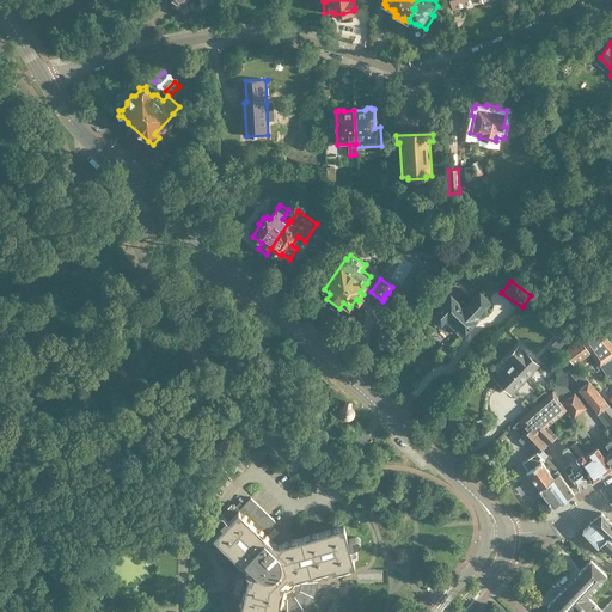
[(479,317),(477,314),(489,301),(479,292),(466,305),(461,300),(459,303),(451,294),(430,313),(432,316),(433,318),(434,320),(436,322),(439,323),(441,324),(446,319),(454,326),(452,329),(458,334),(460,332),(463,335),(479,317)]
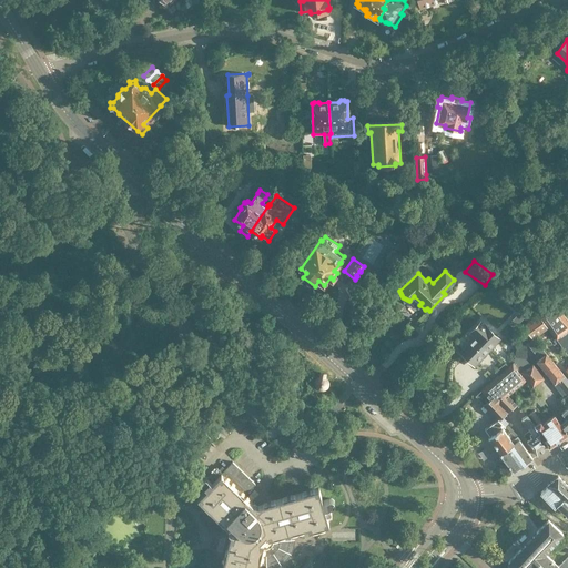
[(514,298),(508,304),(523,318),(528,313),(514,298)]
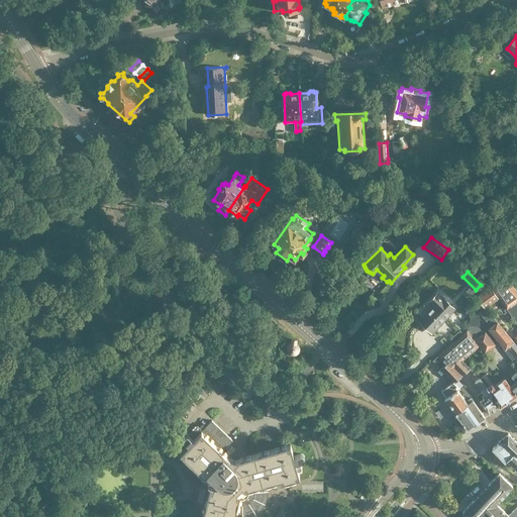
[(516,290),(504,277),(491,287),(499,298),(516,323),(516,290)]
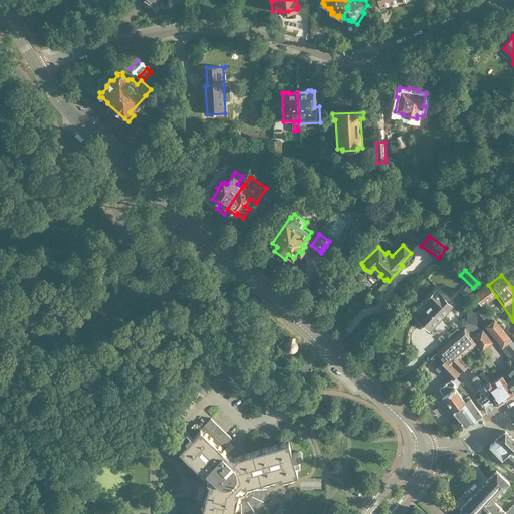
[(496,296),(488,285),(484,288),(476,294),(475,295),(483,305),(496,296)]
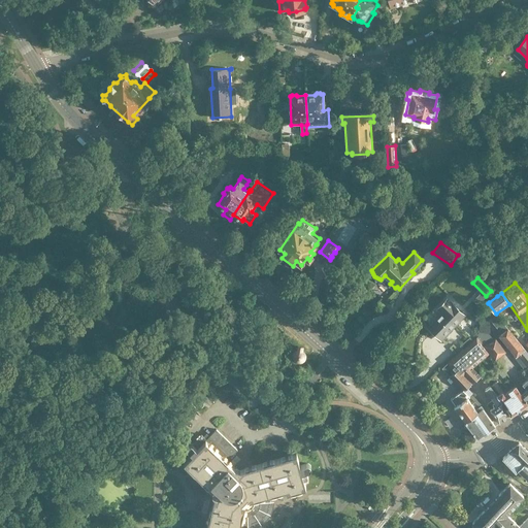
[(443,311),(429,327),(430,328),(431,331),(437,337),(440,337),(441,338),(464,316),(448,300),(439,308),(443,311)]
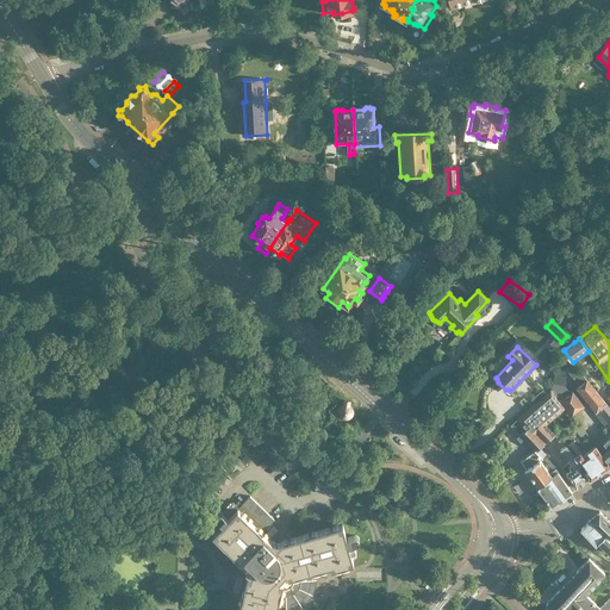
[(577,387),(596,411),(607,403),(586,379),(573,363),(566,368),(579,385),(577,387)]
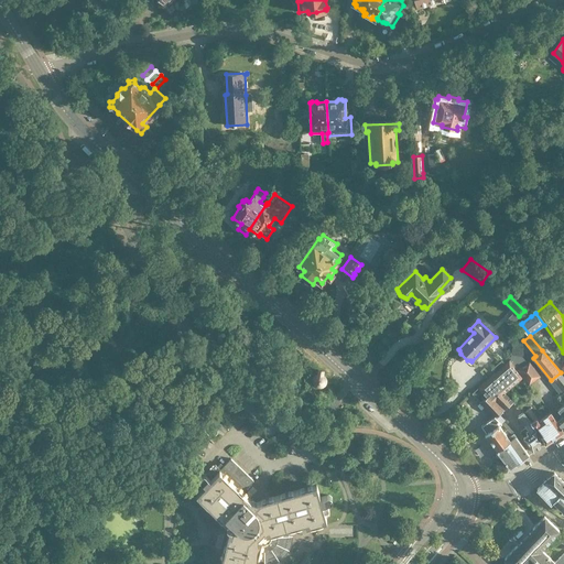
[(514,364),(529,384),(540,376),(529,361),(528,362),(523,357),(514,364)]
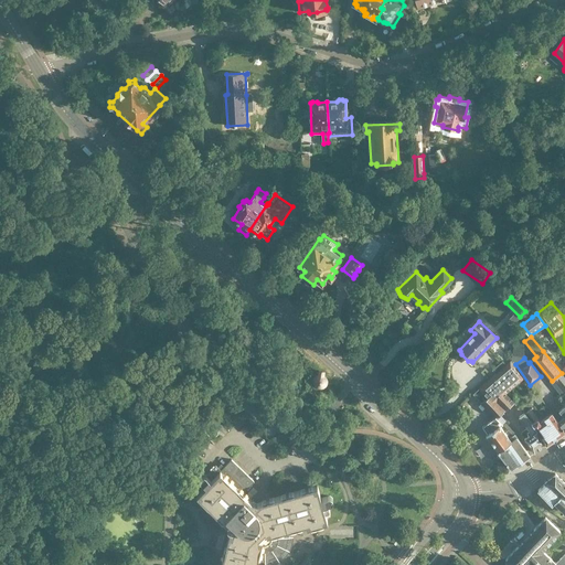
[(473,394),(496,417),(515,402),(507,393),(524,379),(515,364),(511,359),(473,394)]
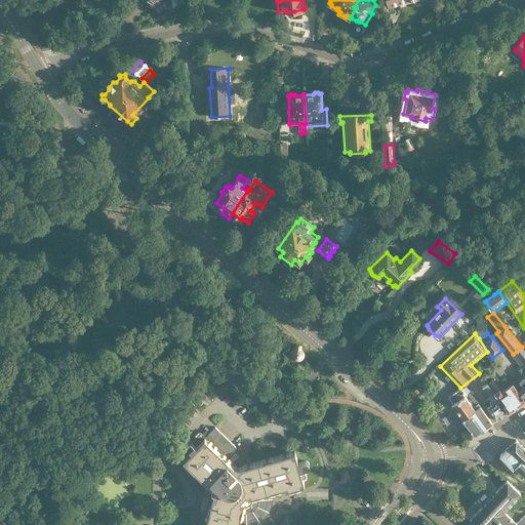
[(304,355),(304,354),(304,352),(303,351),(301,350),(301,346),(296,345),(295,349),(294,349),(293,350),(292,352),(291,353),(291,355),(291,356),(292,358),(293,359),(294,360),(295,361),(296,361),(298,361),(299,360),(301,360),(303,359),(304,357),(304,355)]
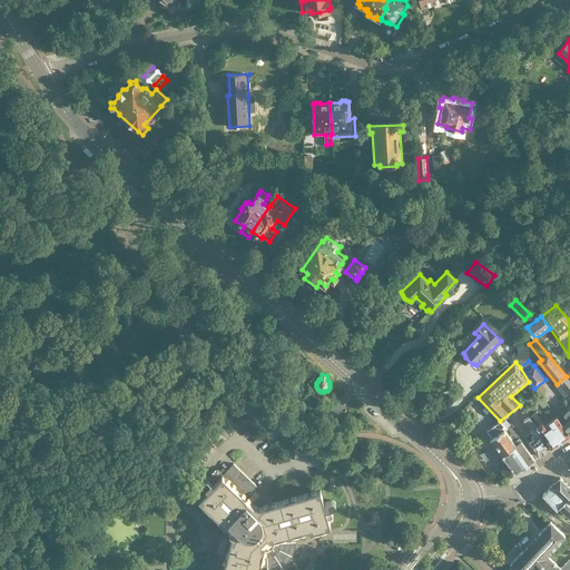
[(563,424),(569,433),(569,380),(567,376),(557,384),(556,385),(566,399),(563,401),(566,403),(563,404),(567,409),(568,406),(569,409),(563,413),(569,420),(563,424)]
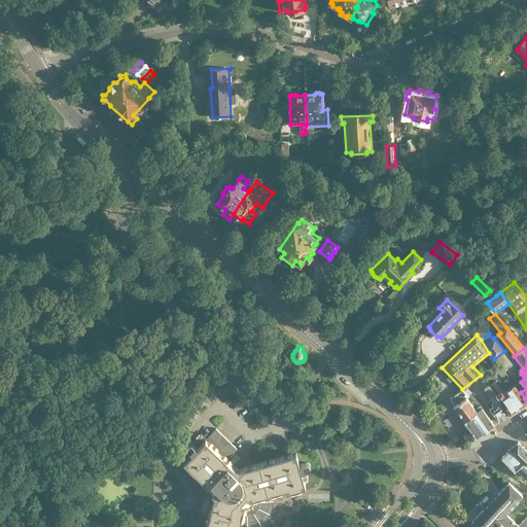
[(490,384),(510,414),(526,401),(526,400),(521,392),(515,384),(503,391),(495,380),(490,384)]
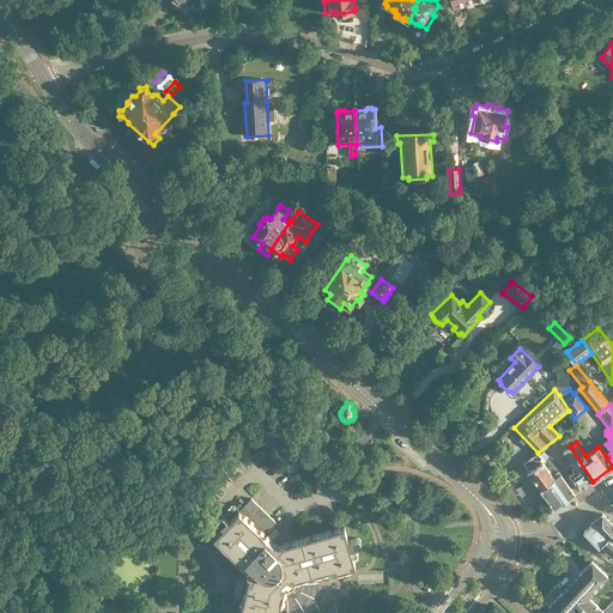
[(570,447),(563,451),(575,468),(572,469),(571,468),(566,472),(569,475),(569,477),(570,477),(580,491),(593,481),(570,447)]
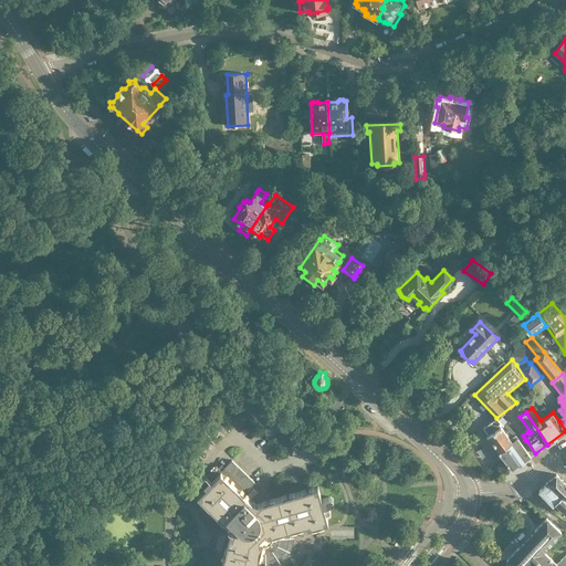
[(496,418),(483,427),(489,436),(486,437),(499,452),(499,456),(499,458),(500,459),(501,459),(502,460),(504,460),(510,468),(512,469),(513,470),(528,458),(530,458),(532,457),(532,456),(531,456),(517,437),(517,438),(515,435),(510,438),(502,427),(507,421),(502,416),(499,419),(496,417),(496,418)]
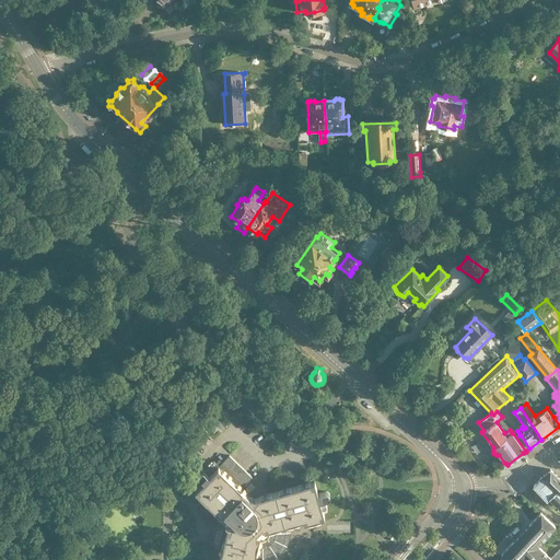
[(201,413),(196,419),(201,424),(207,419),(201,413)]
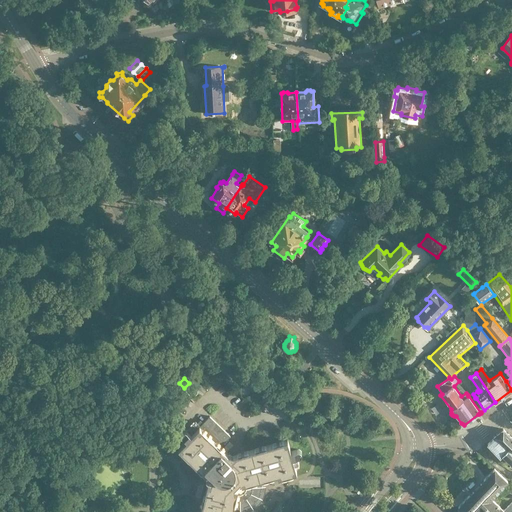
[(193,397),(198,392),(190,383),(184,388),(193,397)]
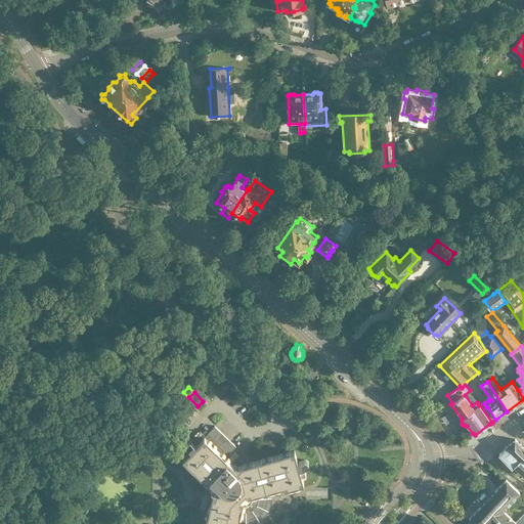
[(171,417),(178,424),(189,411),(182,404),(171,417)]
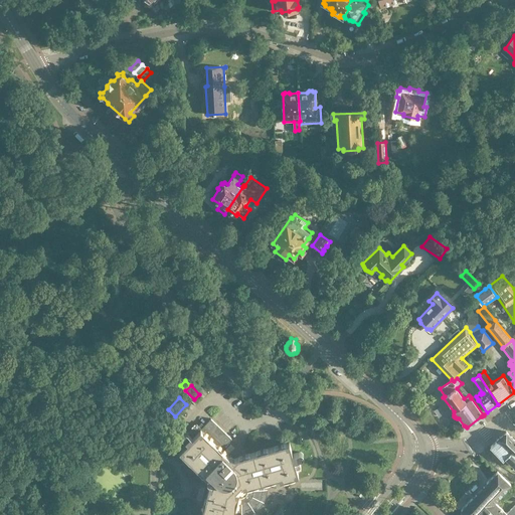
[(290,443),(235,458),(236,461),(231,463),(227,459),(229,457),(221,449),(232,439),(211,418),(201,427),(197,423),(188,433),(187,433),(186,432),(185,432),(184,432),(183,433),(182,434),(182,435),(182,436),(182,437),(183,438),(188,442),(180,451),(208,479),(210,476),(215,479),(208,491),(205,503),(206,503),(205,506),(204,506),(201,514),(233,514),(234,510),(238,511),(241,511),(245,511),(247,510),(251,509),(252,508),(254,507),(258,505),(259,503),(261,500),(262,498),(263,495),(264,493),(264,489),(264,485),(263,482),(279,477),(280,480),(299,475),(295,460),(301,459),(302,458),(303,457),(304,456),(304,455),(304,454),(303,454),(302,453),(301,452),(300,452),(299,452),(293,454),(290,443)]
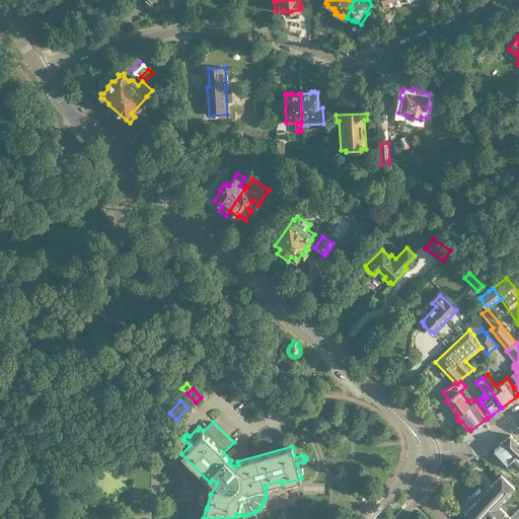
[(518,443),(510,436),(500,443),(501,444),(494,450),(506,463),(508,461),(518,470),(518,469),(518,443)]
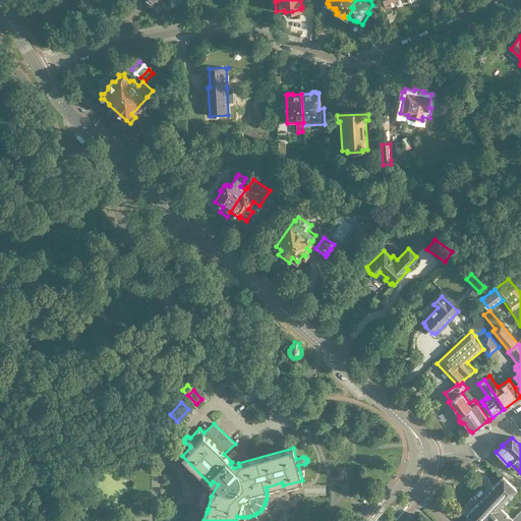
[(503,477),(466,517),(470,520),(520,520),(520,511),(512,520),(500,508),(517,490),(503,477)]
